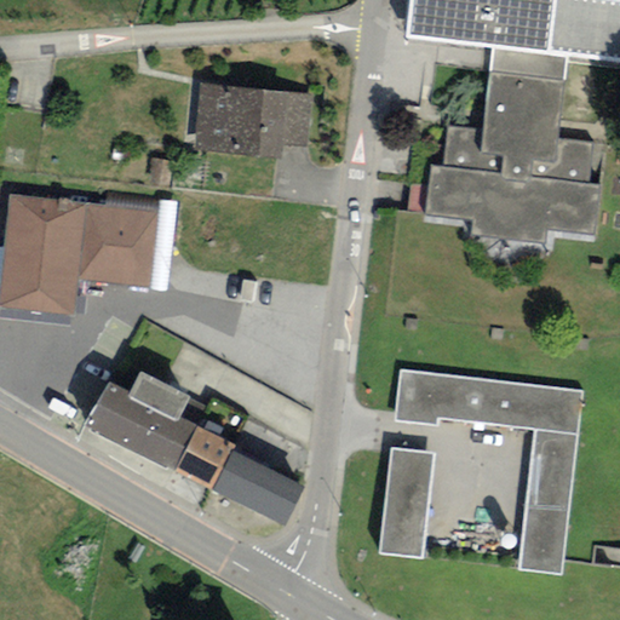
[(592,144),(556,141),(563,79),(566,58),(619,64),(619,0),(407,0),(403,36),(494,47),(492,70),(486,132),(448,127),(445,167),(431,166),(425,214),(471,220),(470,235),(545,244),(546,228),(596,233),(601,184),(587,183),(592,144)]
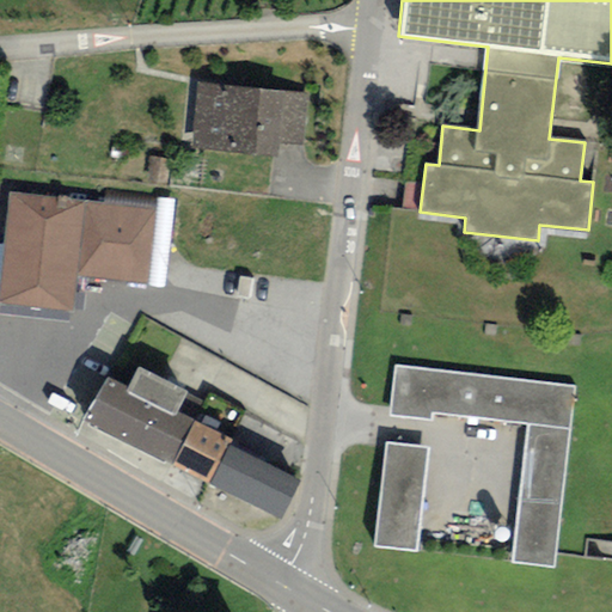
[(283,92),(196,84),(190,148),(276,158),(277,144),(283,92)]
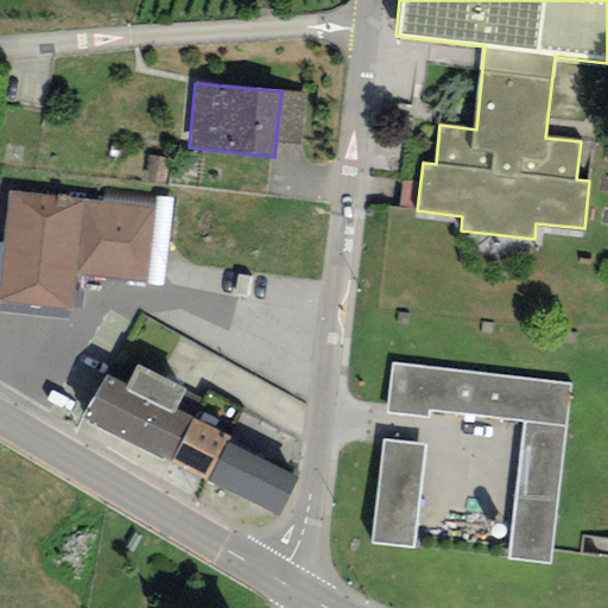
[(306,94),(282,92),(276,143),(301,145),(306,94)]
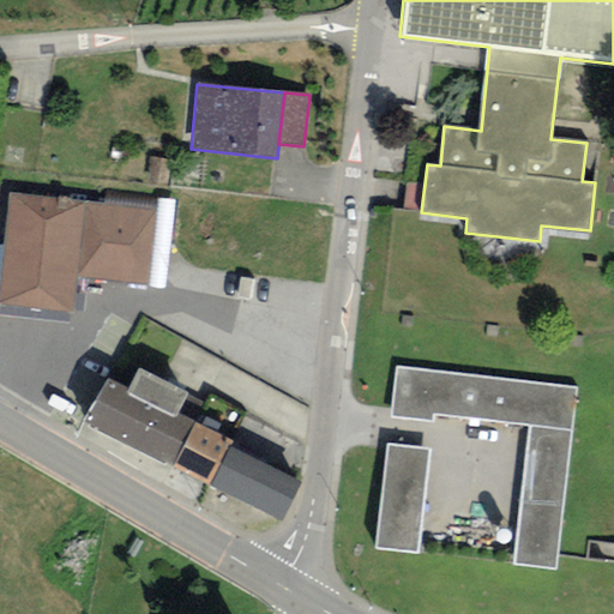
[(173,161),(149,157),(144,185),(168,188),(173,161)]
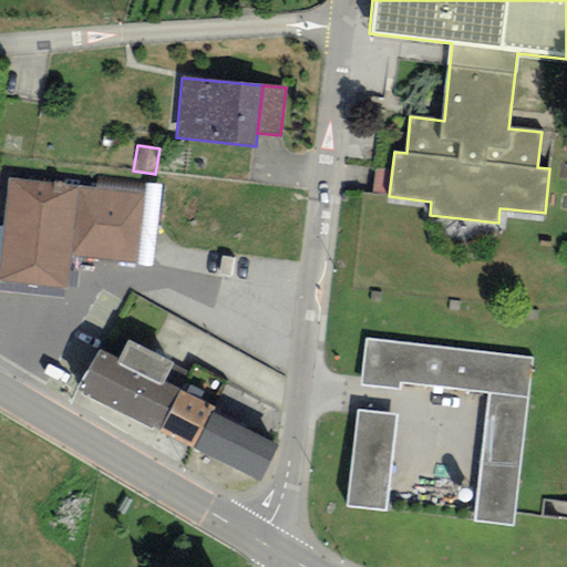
[(95,188),(9,178),(0,257),(0,280),(68,288),(72,255),(136,263),(145,182),(96,176),(95,188)]
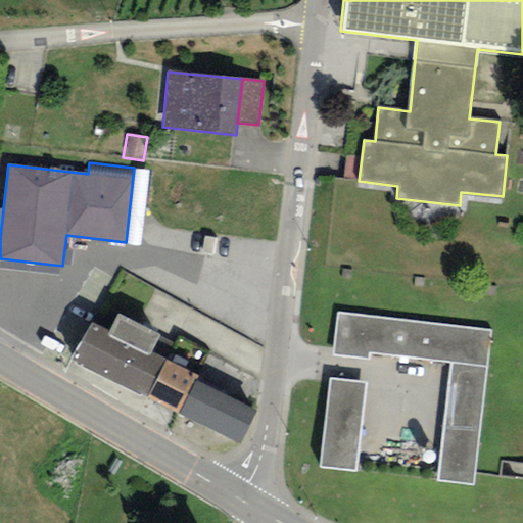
[(150,170),(134,168),(126,242),(126,245),(142,247),(150,170)]
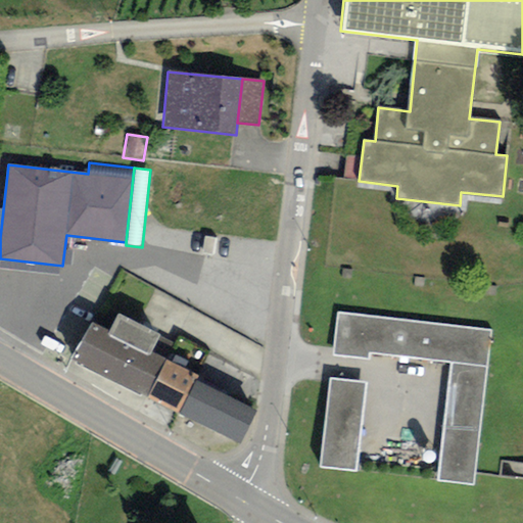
[(91,324),(70,359),(77,362),(75,365),(139,397),(141,394),(147,398),(167,361),(175,343),(160,336),(160,335),(120,314),(108,332),(91,324)]
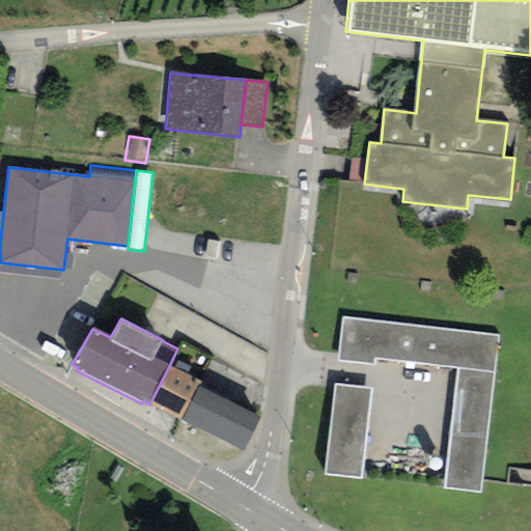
[(498,336),(343,318),(339,360),(374,365),(375,359),(457,369),(443,488),(479,493),(498,336)]
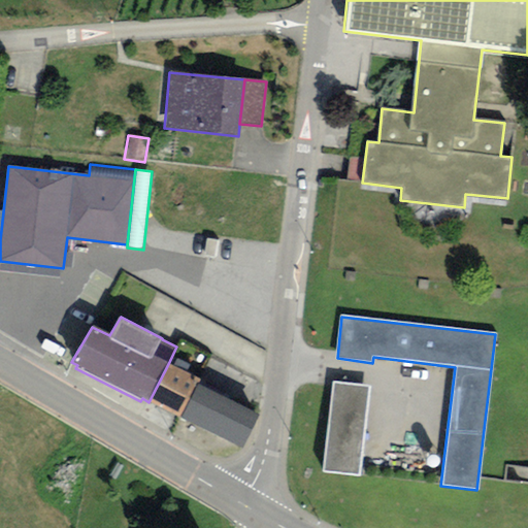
[(200,378),(168,364),(149,402),(180,418),(198,384),(200,378)]
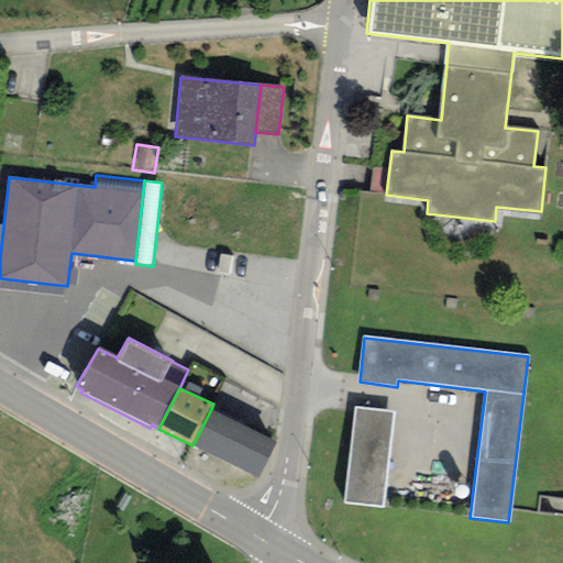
[(395,411),(355,407),(344,501),(384,507),(395,411)]
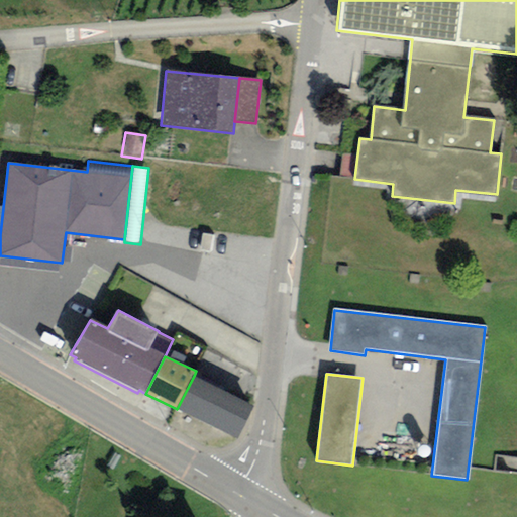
[(177,409),(236,439),(253,407),(194,376),(177,409)]
